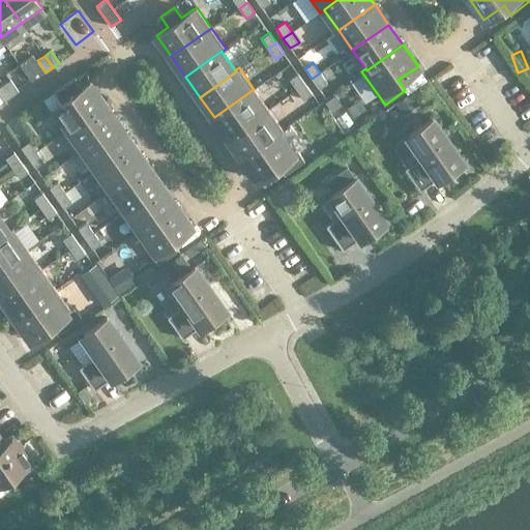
[(327,83),(320,72),(312,79),(319,89),(327,83)]
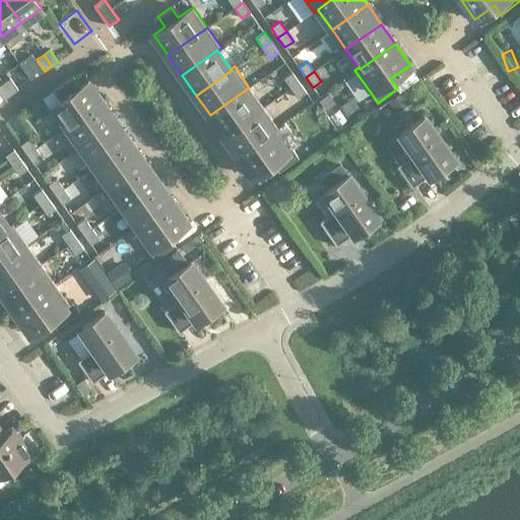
[(300,82),(293,72),(284,77),(290,87),(300,82)]
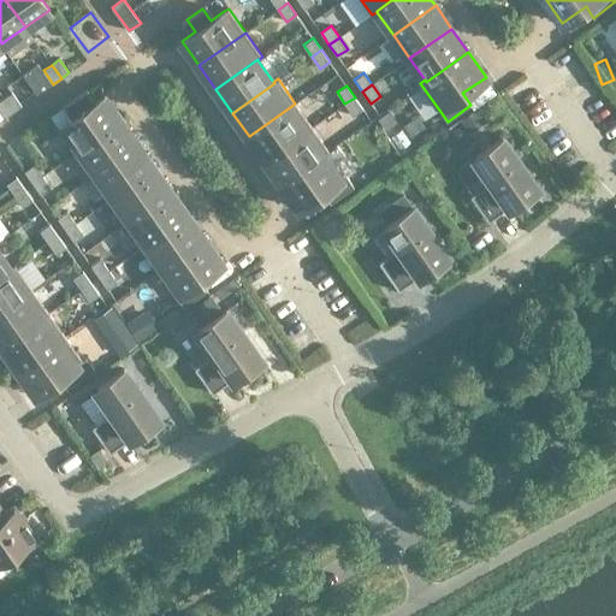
[(12,92),(4,98),(13,112),(22,106),(12,92)]
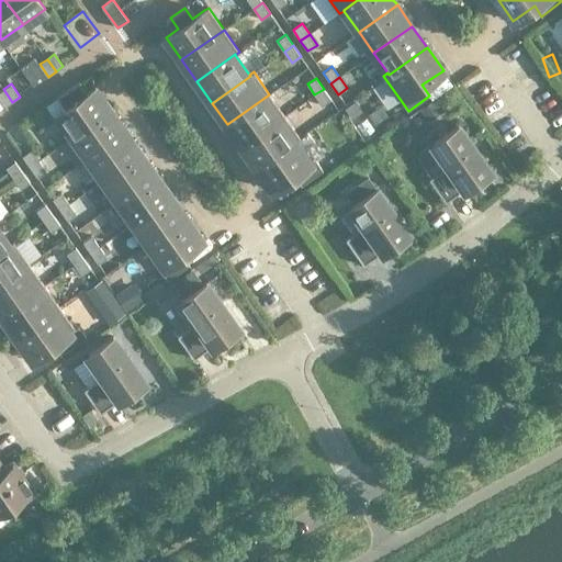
[(83,96),(76,85),(62,94),(69,105),(53,116),(68,139),(111,109),(96,87),(83,96)]
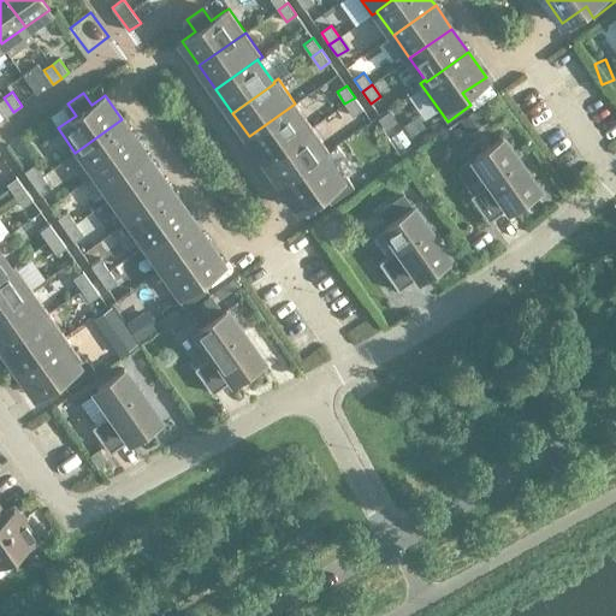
[(13,112),(4,98),(0,100),(0,110),(5,117),(13,112)]
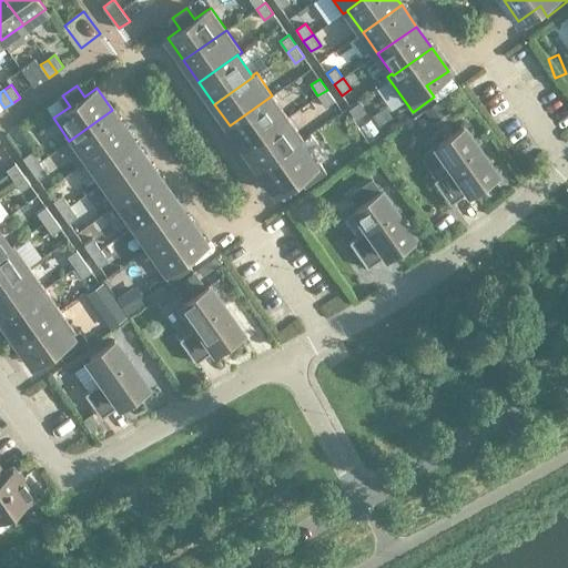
[(334,100),(327,90),(317,95),(325,107),(334,100)]
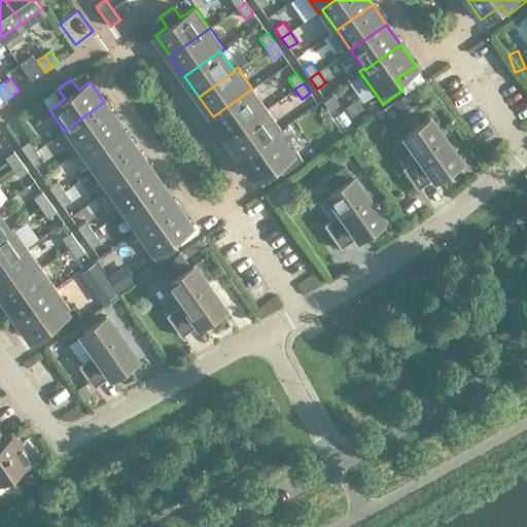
[(267,108),(252,89),(213,116),(226,137),(267,108)]
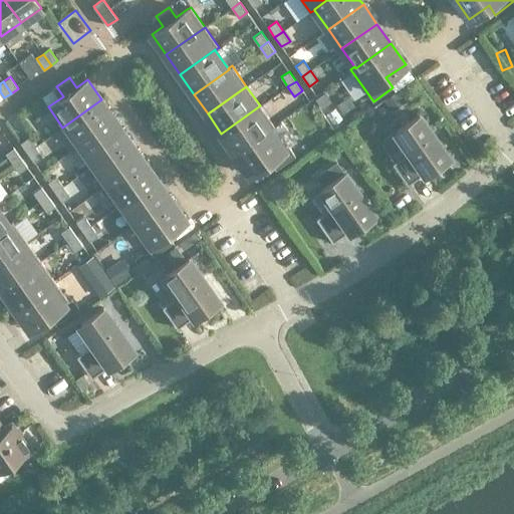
[(396,89),(382,98),(390,109),(403,100),(396,89)]
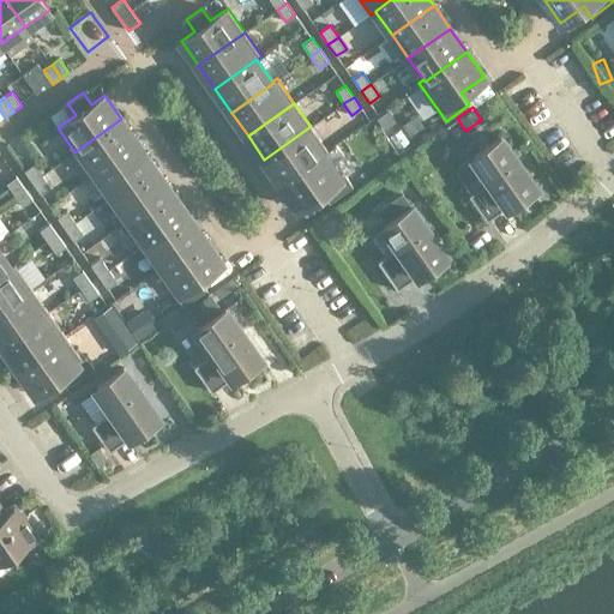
[(386,110),(375,119),(383,130),(390,124),(391,118),(386,110)]
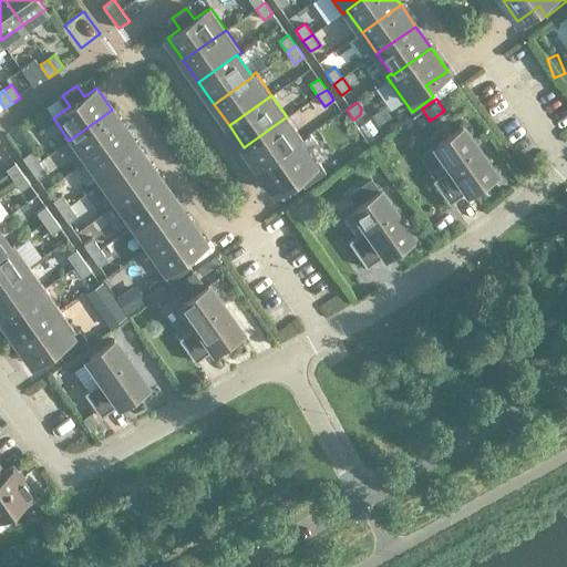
[(127,132),(112,110),(69,141),(85,163),(90,160),(89,158),(127,132)]
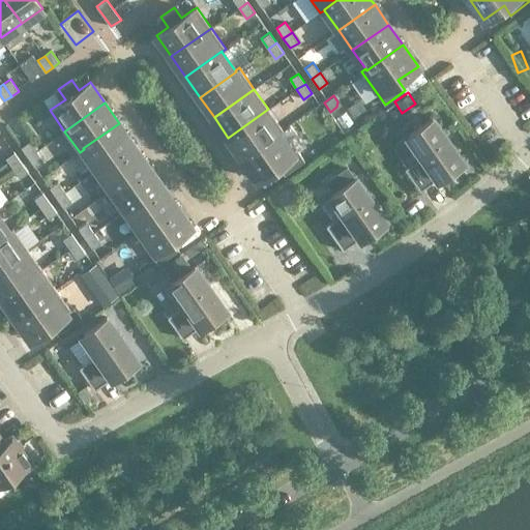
[(284,130),(268,109),(228,138),(242,157),(278,133),(280,134),(284,130)]
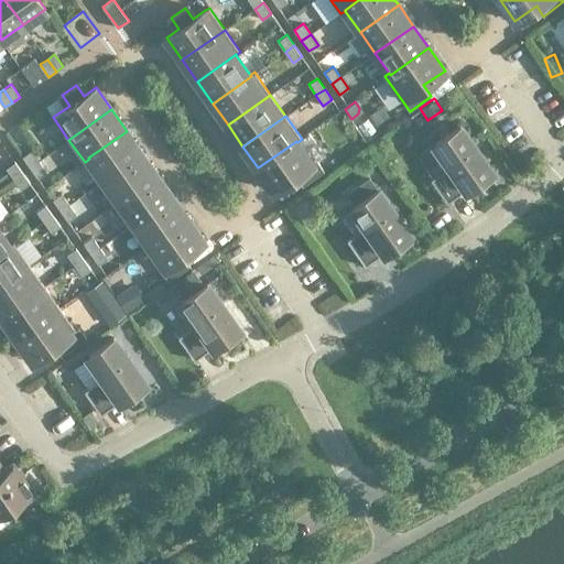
[(434,143),(449,165),(430,179),(446,203),(491,171),(459,126),(434,143)]
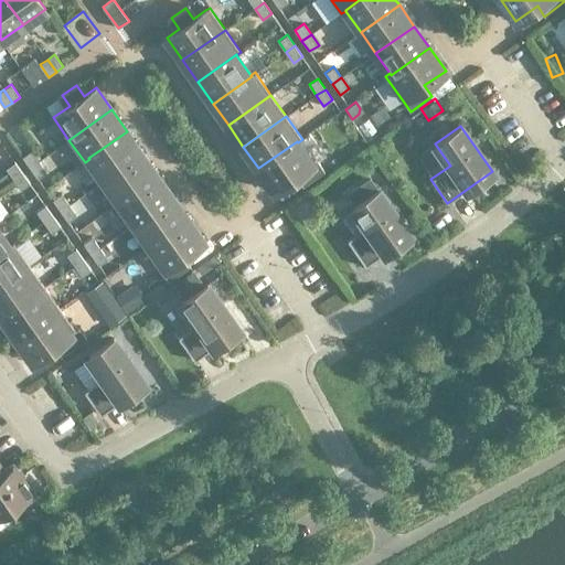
[(142,153),(127,131),(88,158),(89,159),(103,179),(104,180),(142,153)]
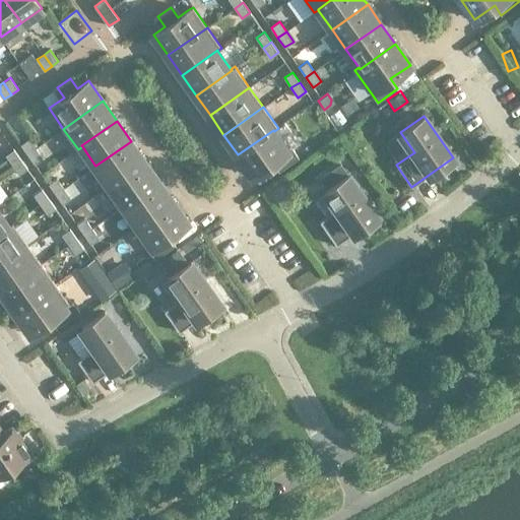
[(287,150),(274,131),(273,130),(238,154),(253,176),(272,161),(279,172),(299,157),(291,147),(287,150)]
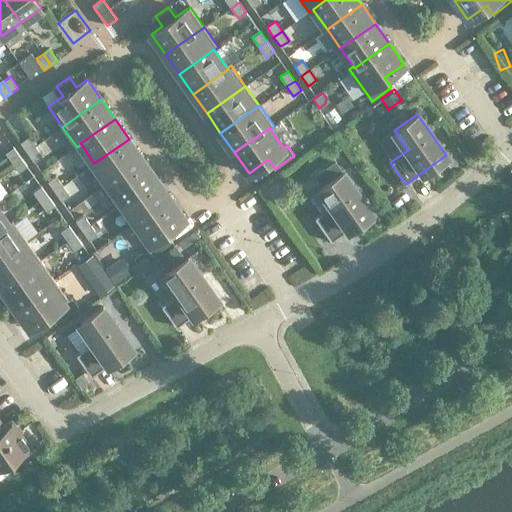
[(28,136),(20,142),(27,152),(35,146),(28,136)]
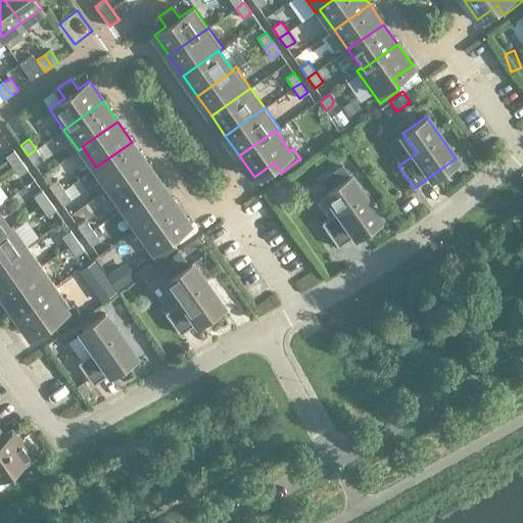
[(146,161),(132,142),(96,167),(95,165),(91,169),(106,190),(146,161)]
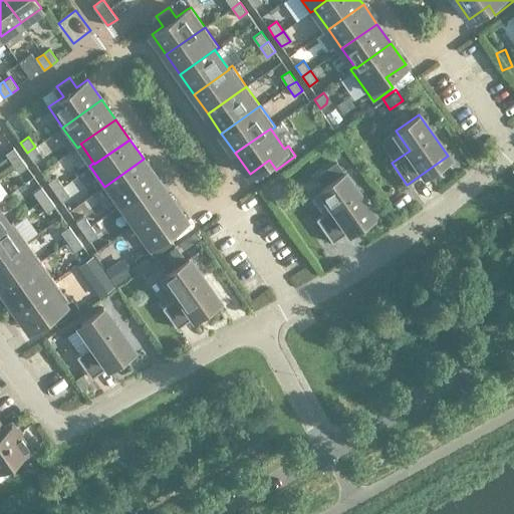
[(396,140),(384,146),(392,158),(403,153),(396,140)]
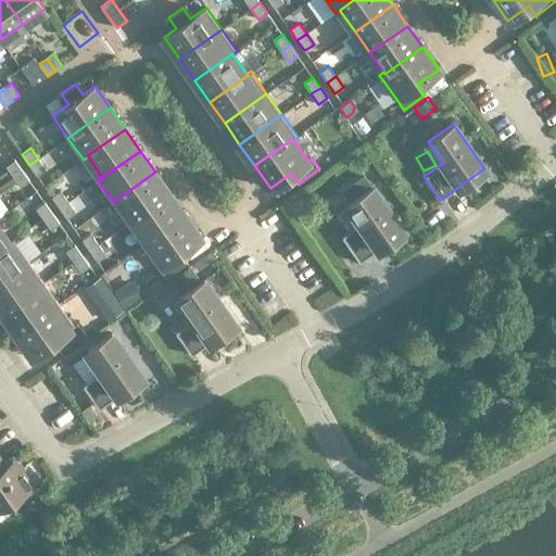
[(22,169),(15,159),(5,165),(13,176),(22,169)]
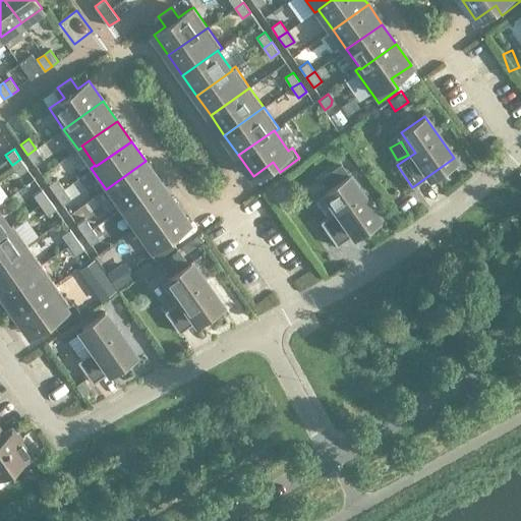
[(43,159),(36,149),(27,155),(35,164),(43,159)]
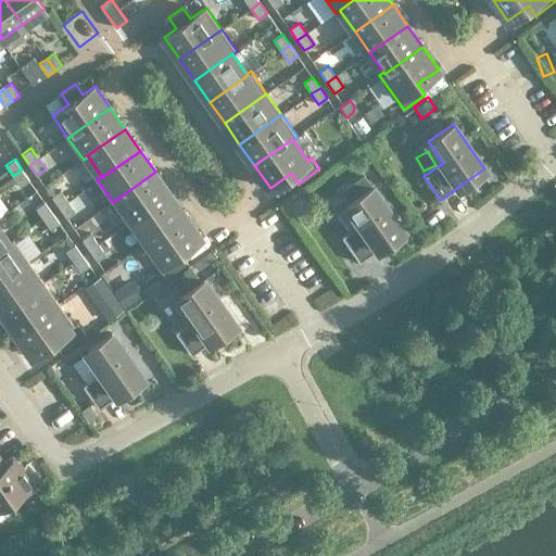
[(68,187),(89,172),(81,162),(61,177),(68,187)]
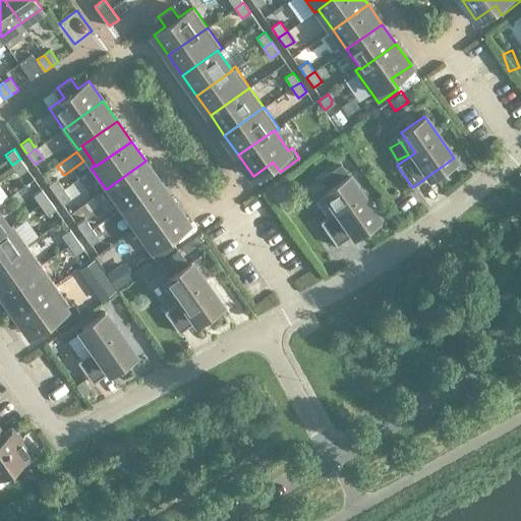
[(27,169),(20,159),(12,165),(19,175),(27,169)]
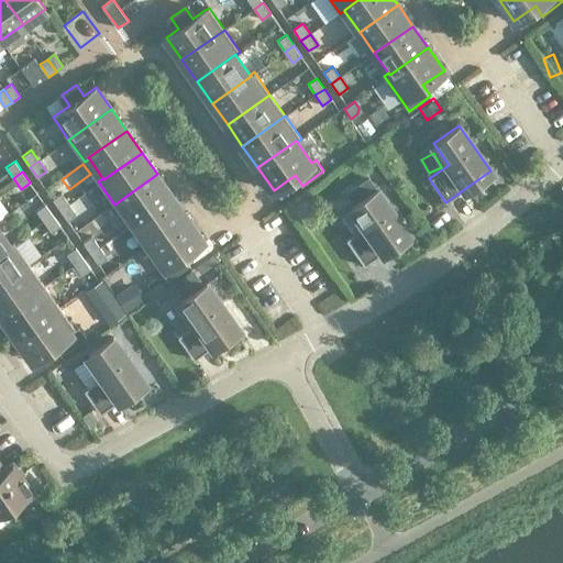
[(172,196),(157,174),(114,205),(130,225),(172,196)]
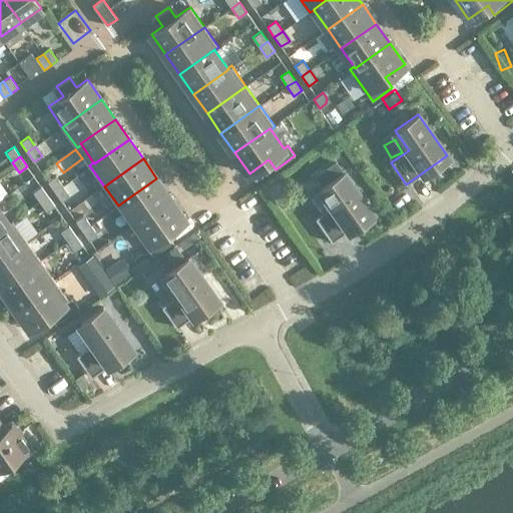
[(344,171),(336,160),(325,167),(333,179),(344,171)]
